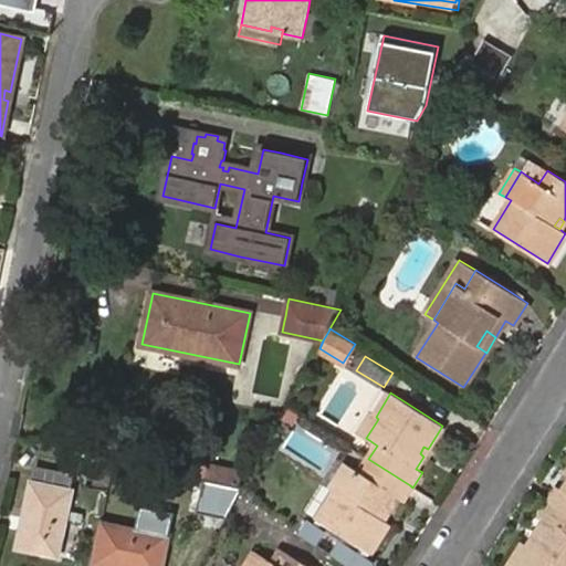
[(363,437),(376,417),(371,413),(358,433),(363,437)]
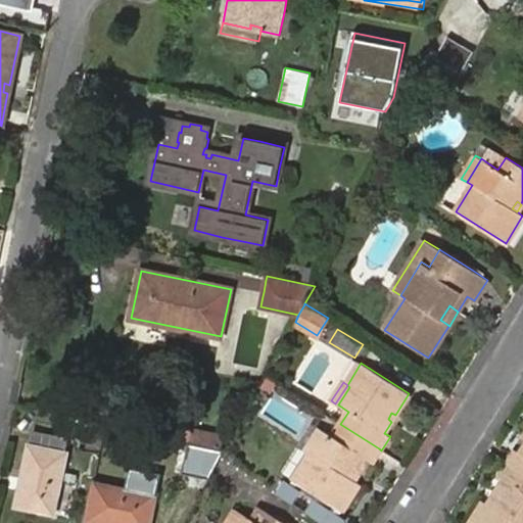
[(335,403),(338,405),(349,387),(347,385),(335,403)]
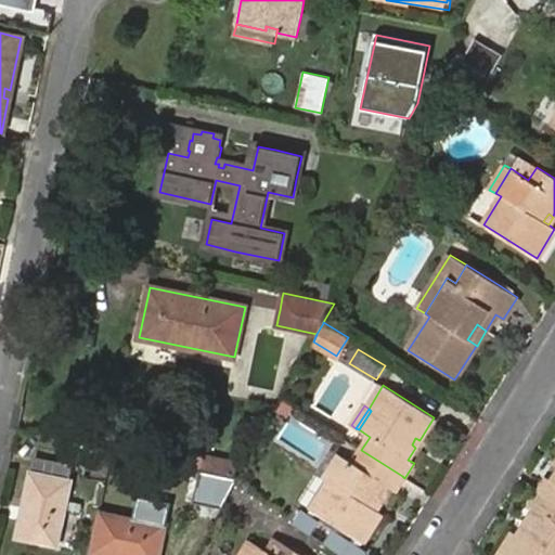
[(394,490),(402,476),(361,450),(352,463),(338,454),(323,477),(330,481),(312,510),(309,514),(301,510),(293,524),(343,554),(361,554),(365,550),(361,546),(363,541),(382,514),(375,510),(370,505),(375,498),(381,501),(389,487),(394,490)]
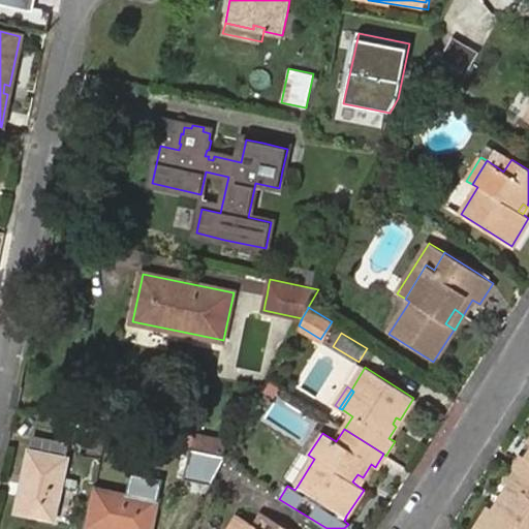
[(308,455),(322,433),(317,429),(303,452),(308,455)]
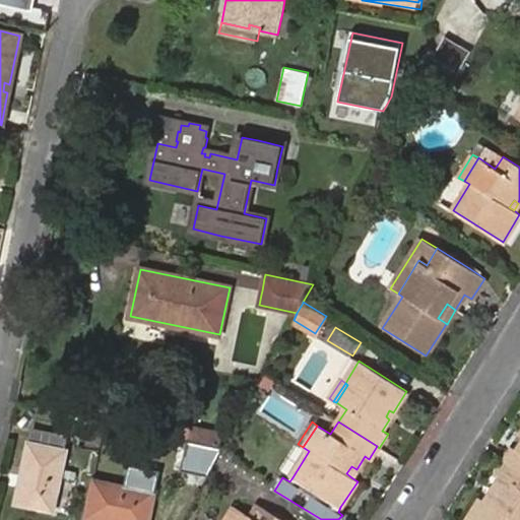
[(191,441),(220,447),(223,433),(194,426),(191,441)]
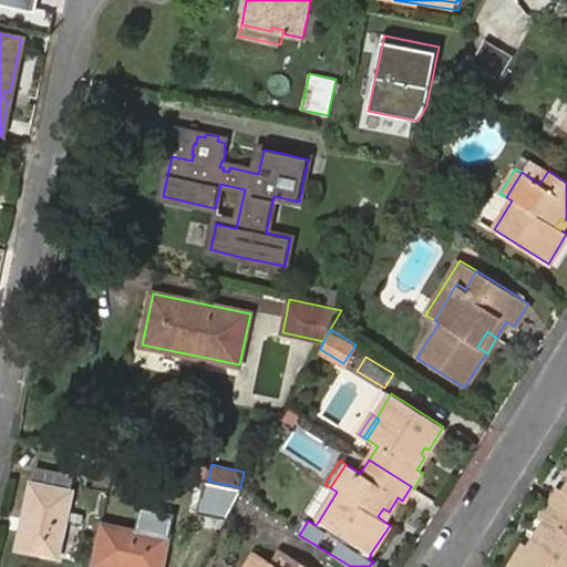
[(27,531),(20,529),(17,549),(59,558),(72,491),(71,490),(73,475),(34,467),(32,482),(30,482),(22,519),(29,522),(27,531)]
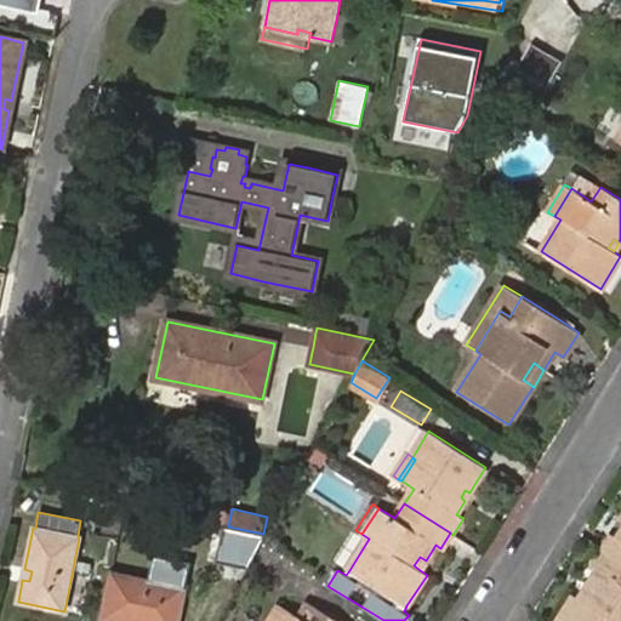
[(211,542),(220,543),(223,529),(214,527),(211,542)]
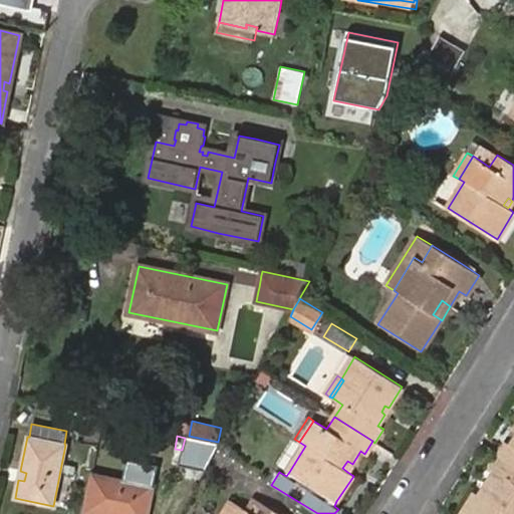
[(217,450),(222,443),(218,442),(189,436),(185,436),(185,438),(182,450),(179,465),(207,470),(217,450)]
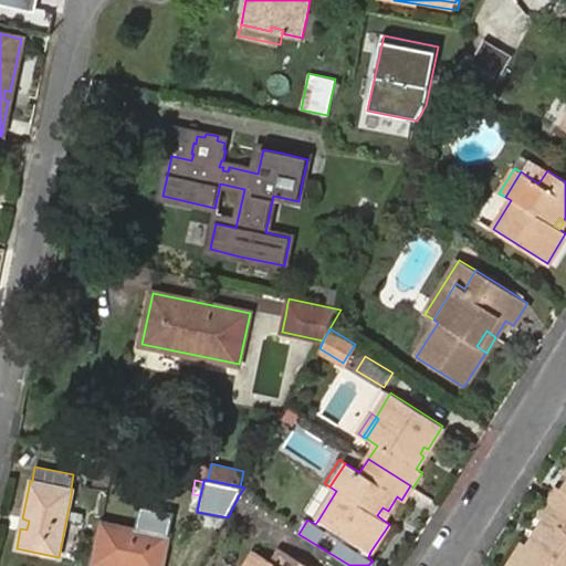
[(307,520),(315,524),(318,520),(336,491),(329,486),(324,483),(303,516),(307,520)]
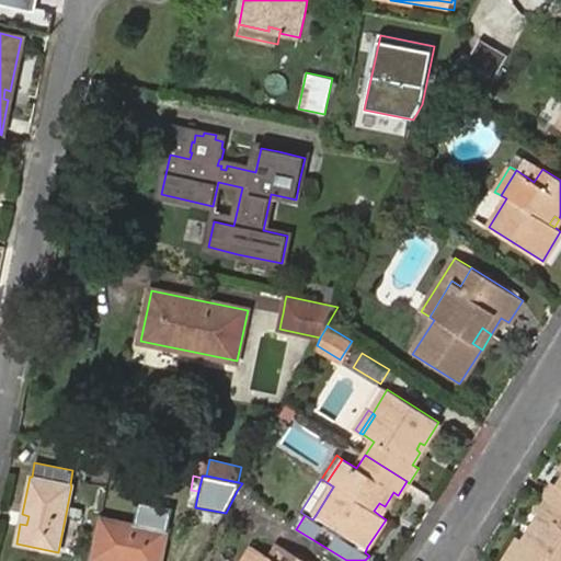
[(552,483),(544,497),(560,507),(560,482),(559,488),(552,483)]
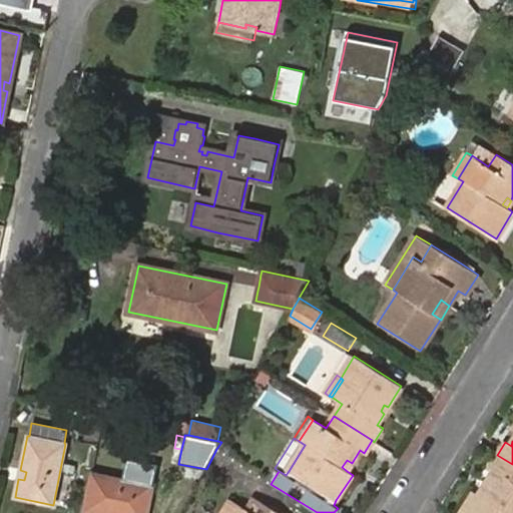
[(512,512),(512,464),(497,455),(489,468),(494,472),(486,484),(491,487),(484,498),(479,495),(467,512),(512,512)]
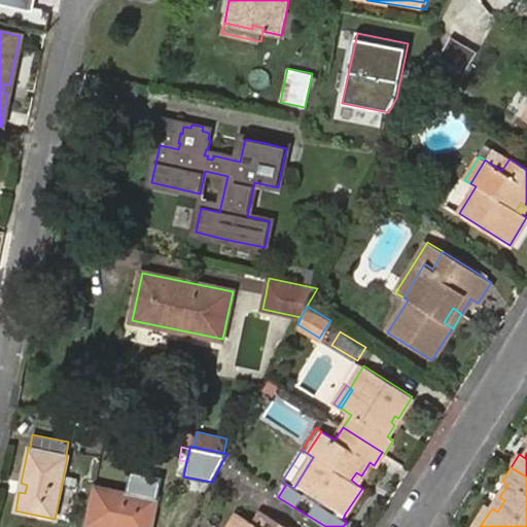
[(356,484),(361,476),(356,472),(351,480),(356,484)]
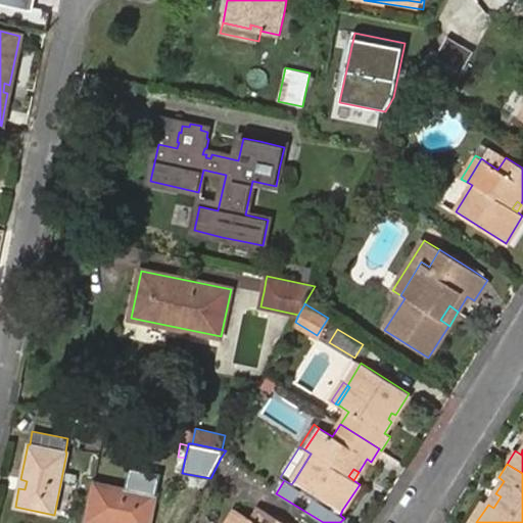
[(120,474),(116,487),(156,495),(159,483),(120,474)]
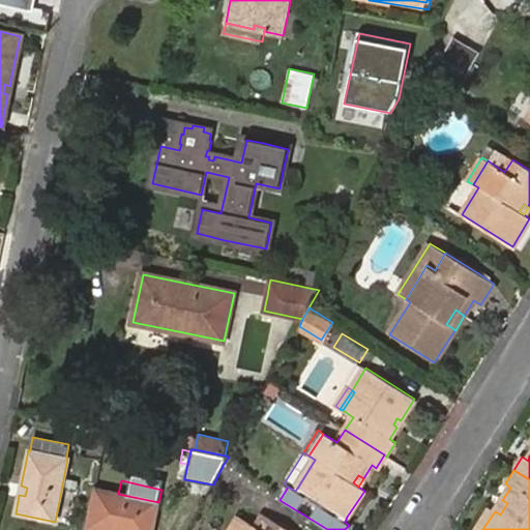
[(96,489),(88,528),(96,529),(124,529),(128,529),(152,529),(158,502),(118,494),(96,489)]
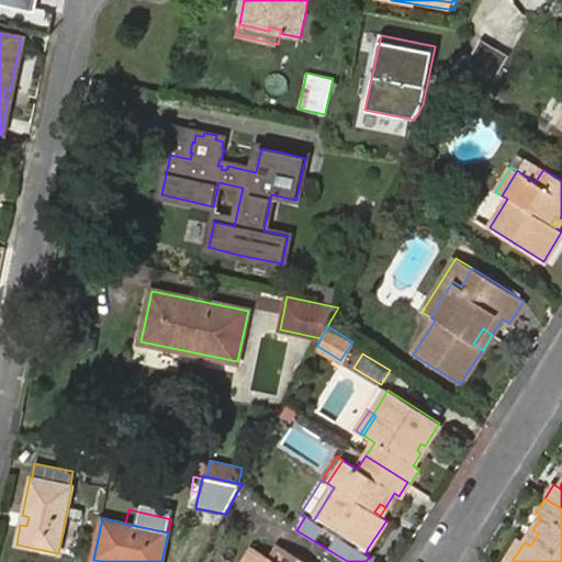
[(538,534),(532,530),(525,542),(530,546),(538,534)]
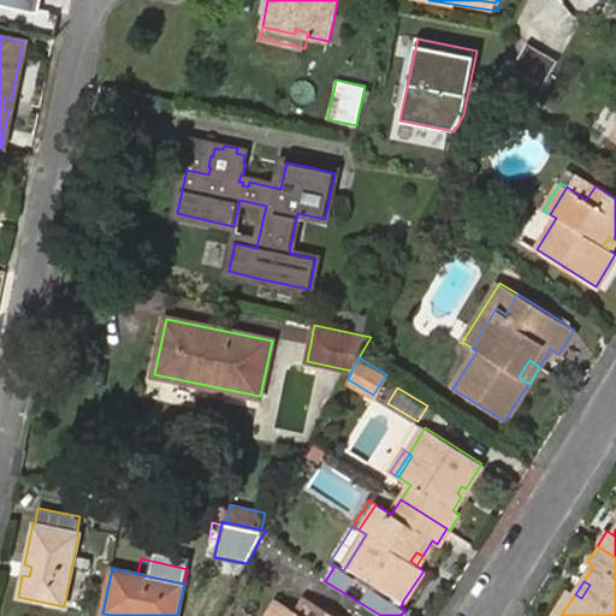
[(552,615),(561,615),(575,594),(568,591),(552,615)]
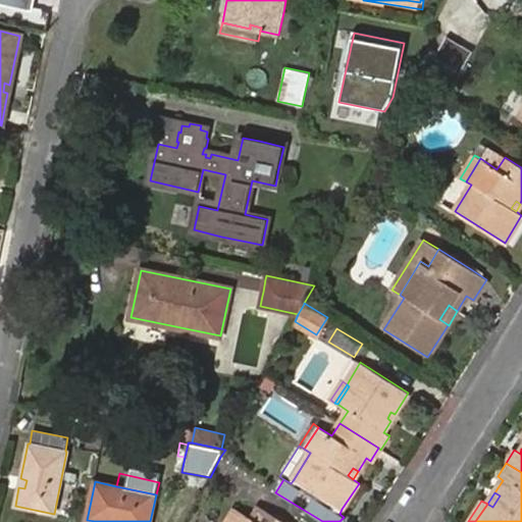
[(283,521),(260,506),(252,518),(242,513),(236,521),(283,521)]
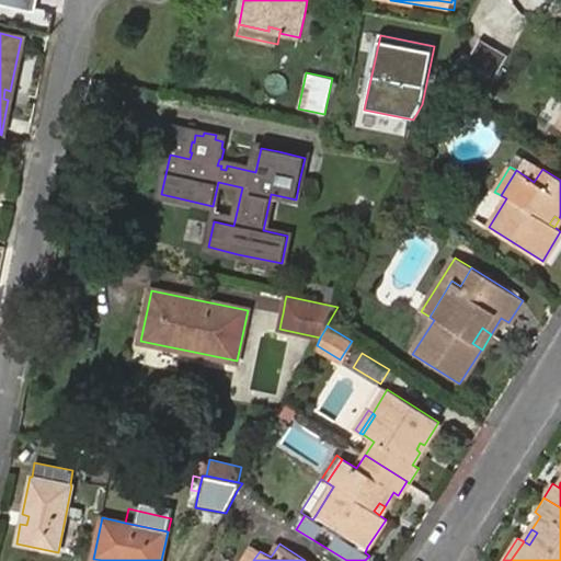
[(243,560),(253,560),(260,551),(253,547),(243,560)]
